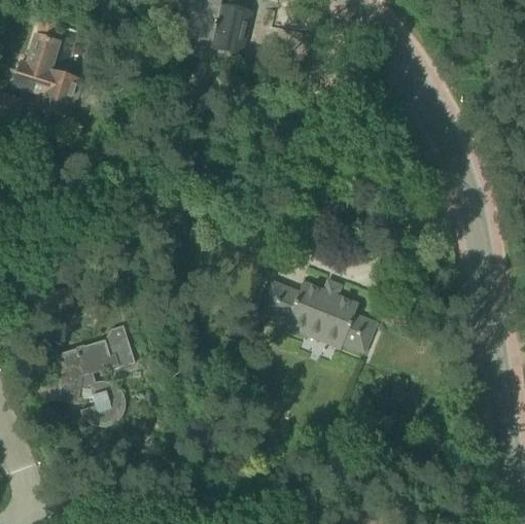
[(179,0),(175,24),(176,25),(177,23),(198,28),(197,29),(199,30),(200,26),(215,29),(211,47),(243,55),(253,10),(249,9),(250,4),(235,0),(231,0),(229,5),(222,3),(222,0),(179,0)]
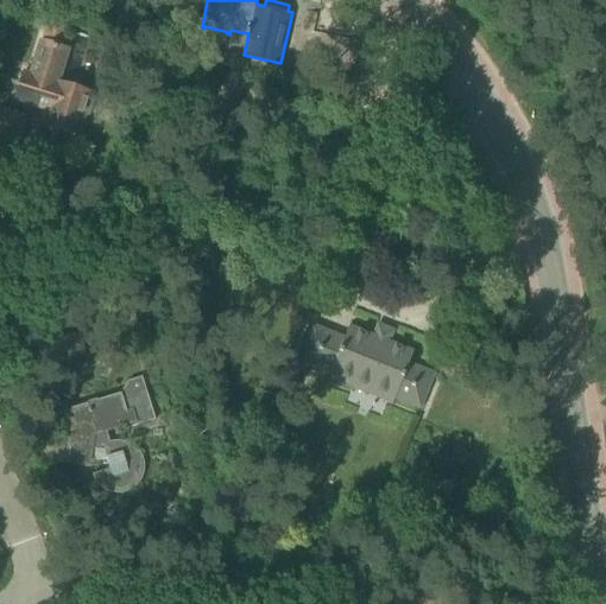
[(45,121),(81,132),(87,112),(90,113),(94,100),(90,99),(93,91),(60,81),(70,48),(56,43),(58,39),(62,40),(67,29),(51,23),(45,39),(42,38),(31,71),(25,70),(17,99),(49,108),(45,121)]
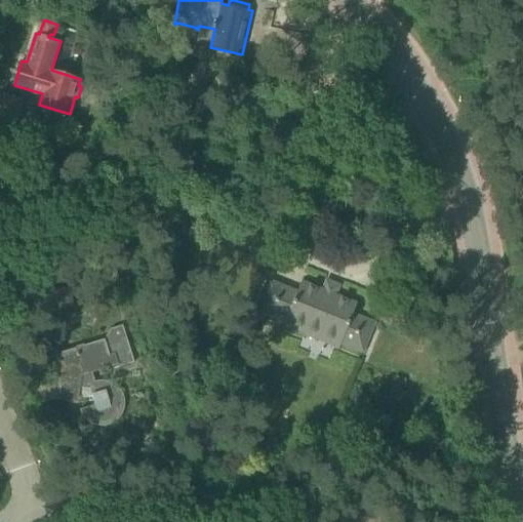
[(0,126),(14,131),(26,97),(5,90),(9,80),(0,76),(0,126)]
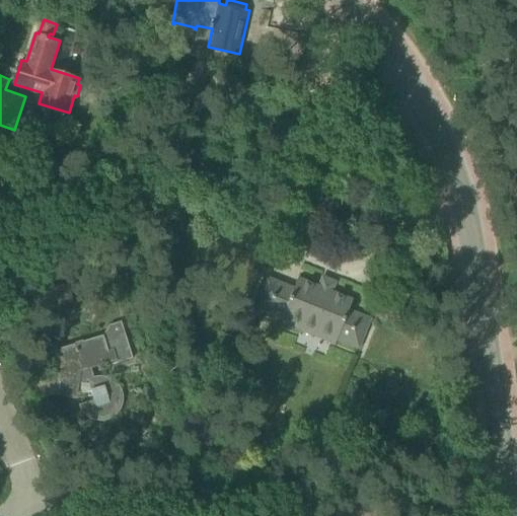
[(269,276),(256,306),(283,316),(281,320),(301,328),(331,341),(337,343),(338,339),(360,347),(372,317),(350,308),(354,298),(333,290),(335,285),(321,280),(319,285),(299,276),(295,286),(269,276)]
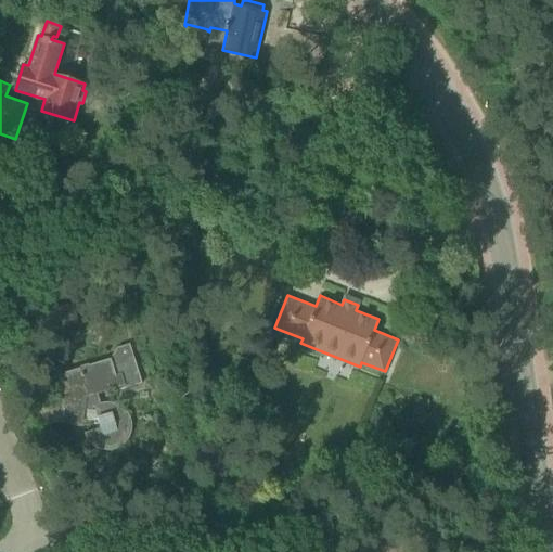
[(86,412),(86,413),(86,414),(87,414),(87,415),(89,418),(90,418),(92,418),(99,416),(102,426),(86,431),(87,433),(87,435),(88,436),(89,438),(92,441),(95,445),(99,447),(101,447),(103,448),(105,448),(108,449),(111,448),(113,448),(115,448),(117,447),(119,446),(121,445),(123,444),(125,443),(126,441),(127,439),(130,414),(129,410),(127,407),(124,405),(119,402),(115,401),(111,400),(106,400),(102,401),(99,393),(115,387),(115,388),(143,380),(130,342),(117,346),(112,356),(81,364),(81,367),(64,372),(68,385),(66,398),(39,407),(44,424),(53,421),(58,420),(62,421),(81,423),(84,408),(87,409),(87,410),(86,410),(86,412)]
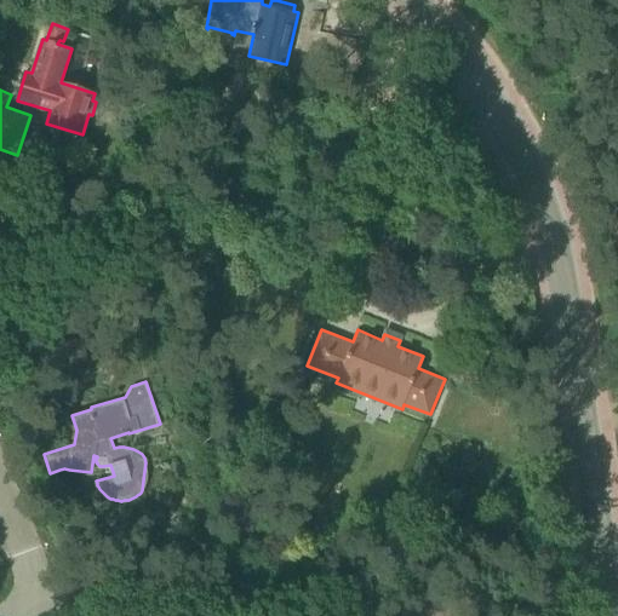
All buildings are outlined.
